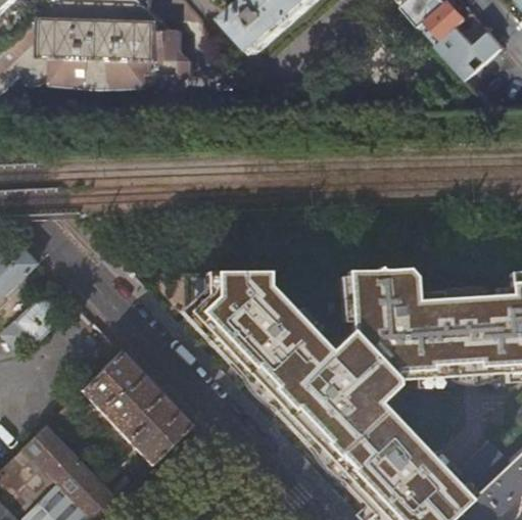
[(0,0),(0,87),(6,94),(27,76),(34,83),(59,82),(59,80),(102,86),(152,84),(152,82),(164,82),(164,85),(184,84),(184,72),(195,72),(195,56),(183,57),(182,27),(172,27),(151,3),(150,0),(0,0)]
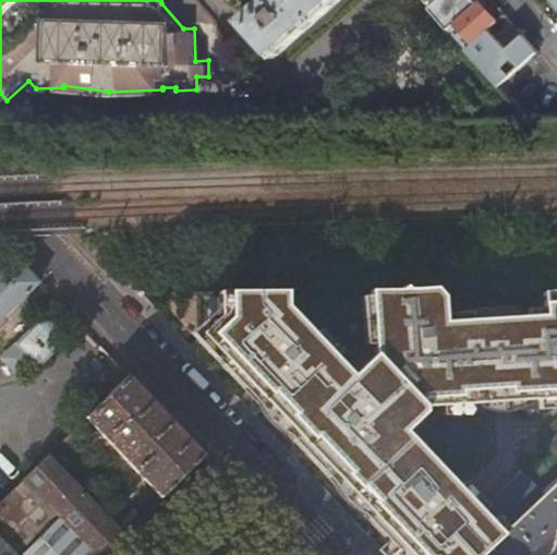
[(263,0),(244,17),(278,57),(337,0),(263,0)]
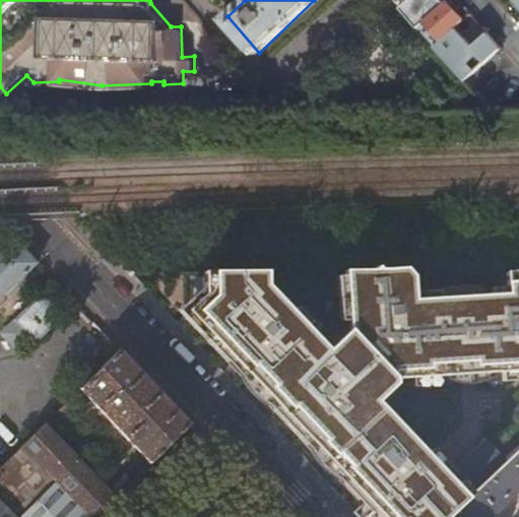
[(465,18),(449,0),(409,0),(402,6),(423,29),(436,44),(452,30),(465,18)]
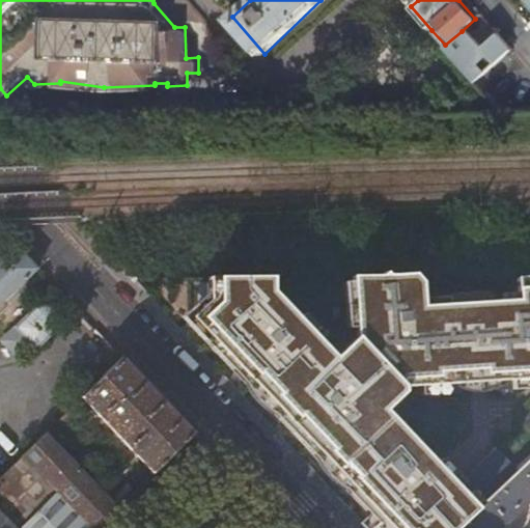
[(514,0),(529,18),(529,0),(522,0),(514,0)]
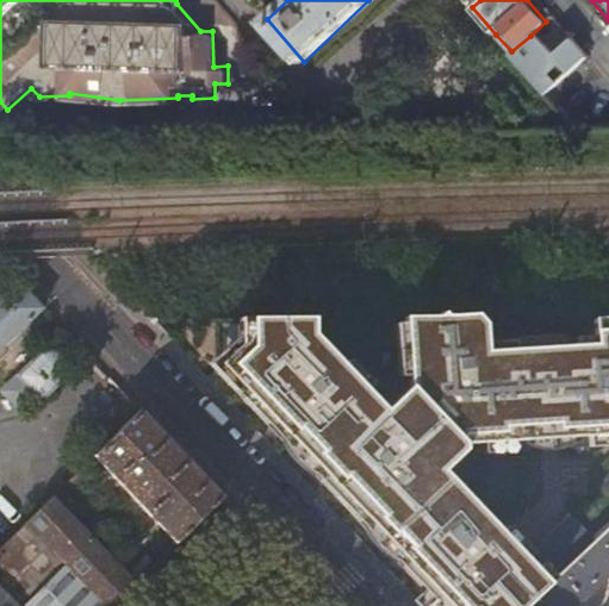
[(551,57),(530,36),(511,51),(547,92),(590,52),(575,36),(551,57)]
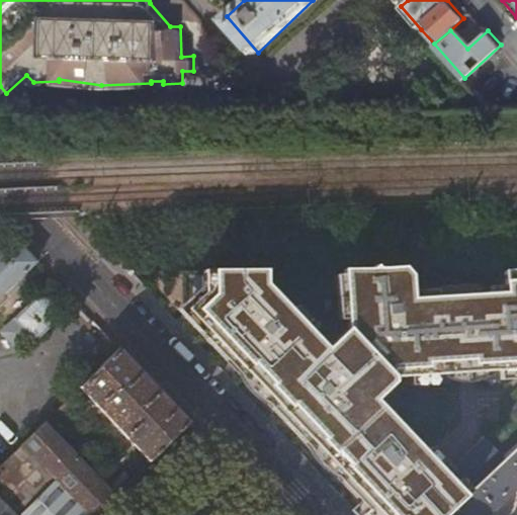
[(0,294),(37,259),(14,234),(3,244),(0,247),(0,294)]
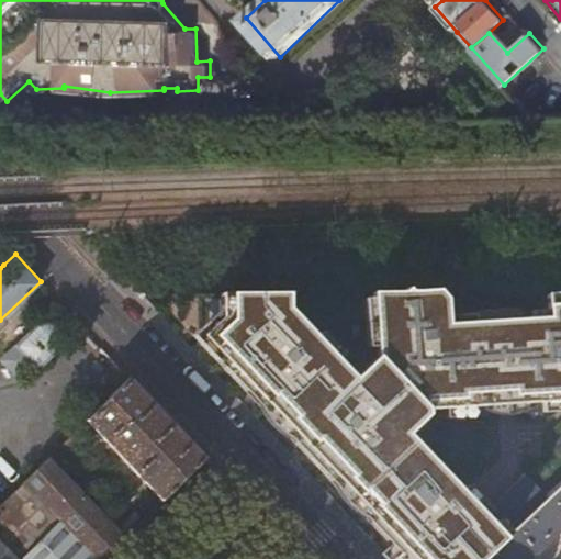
[(560,295),(548,298),(549,317),(456,320),(455,295),(447,288),(373,290),(374,358),(355,377),(290,306),(290,290),(224,290),(224,319),(203,338),(397,558),(482,558),(504,540),(407,432),(433,409),(425,401),(560,395),(560,295)]
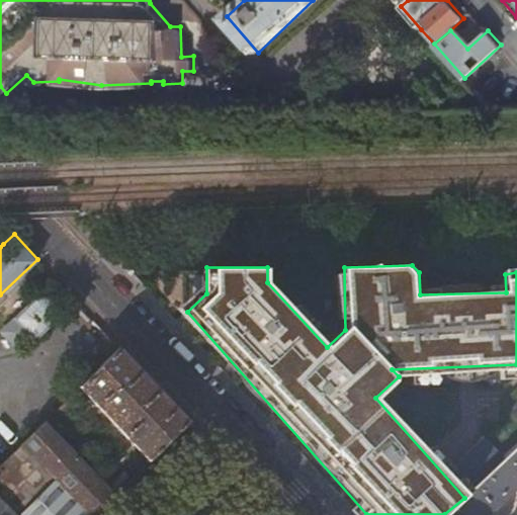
[(35,295),(2,329),(16,344),(29,330),(36,338),(58,317),(58,304),(50,295),(35,295)]
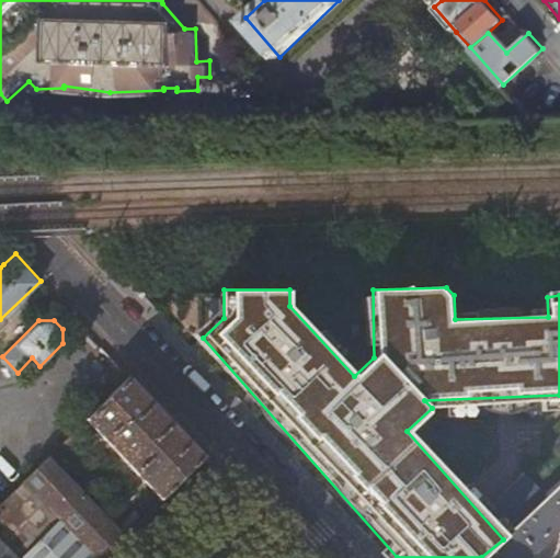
[(88,418),(162,497),(205,454),(130,376),(88,418)]
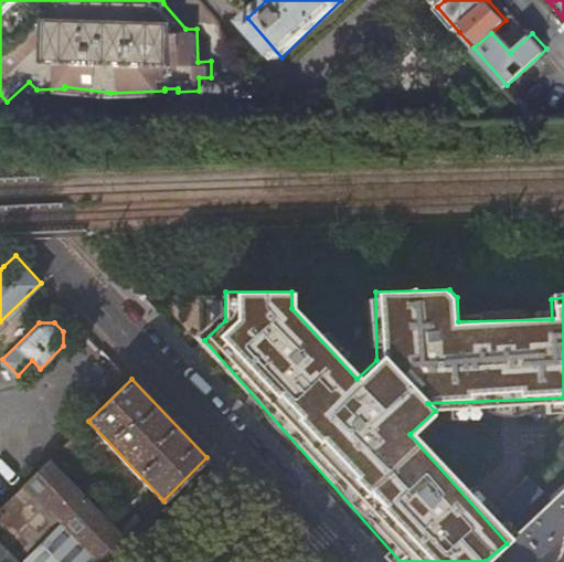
[(49,459),(55,467),(89,433),(83,426),(49,459)]
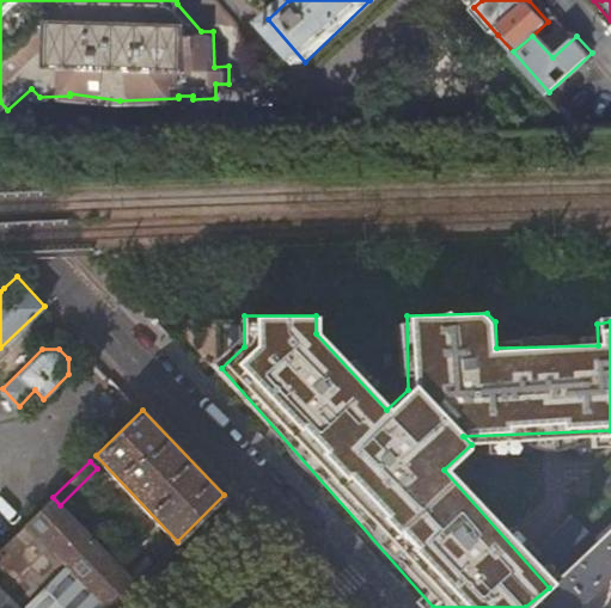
[(60,505),(53,497),(17,532),(1,547),(0,547),(0,607),(109,607),(134,583),(60,505)]
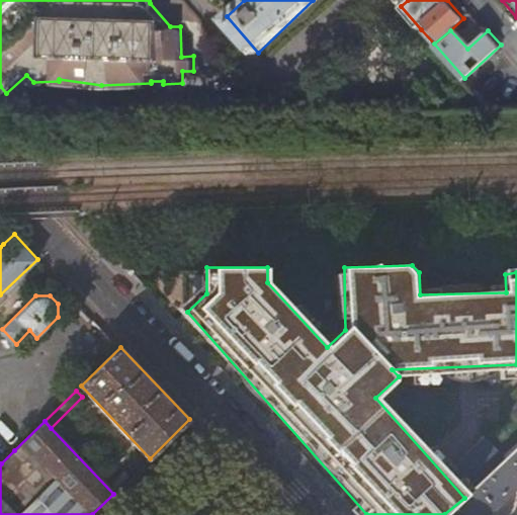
[(487,514),(514,490),(516,487),(516,448),(464,498),(444,514),(487,514)]
